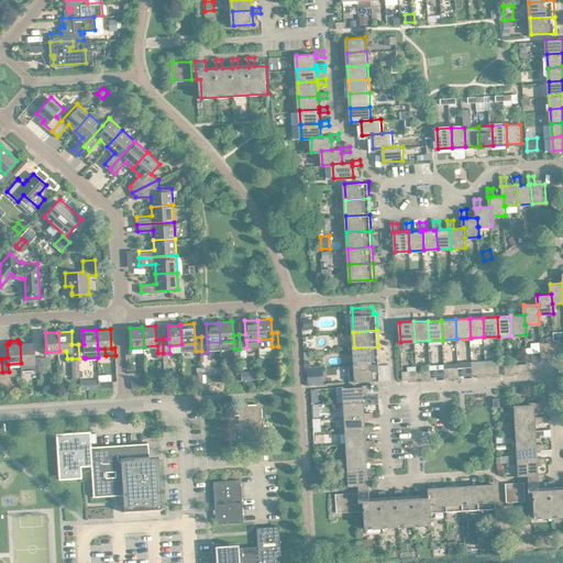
[(33,342),(20,343),(21,363),(22,370),(34,368),(35,370),(41,370),(40,355),(34,356),(33,342)]
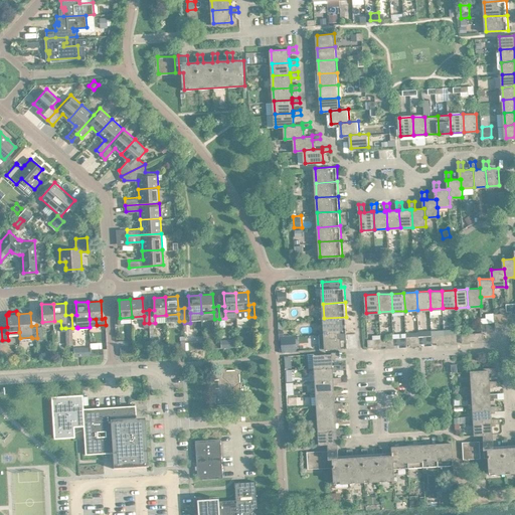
[(324,318),(325,333),(347,332),(346,317),(324,318)]
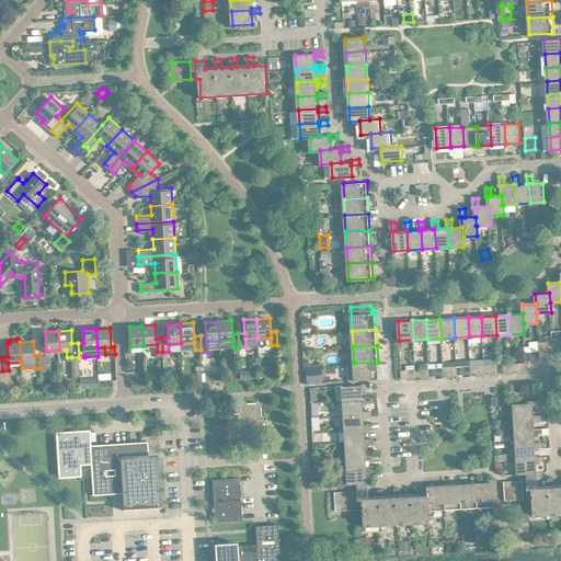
[(378,362),(354,363),(355,379),(379,378),(378,362)]
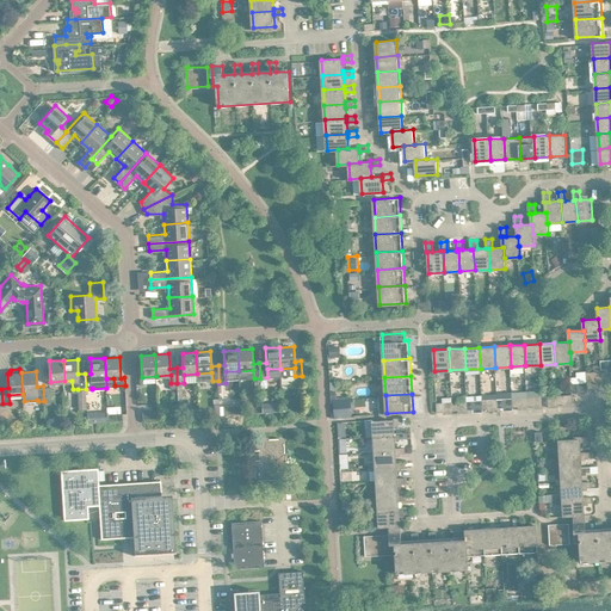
[(346,397),(334,399),(335,417),(347,415),(346,397)]
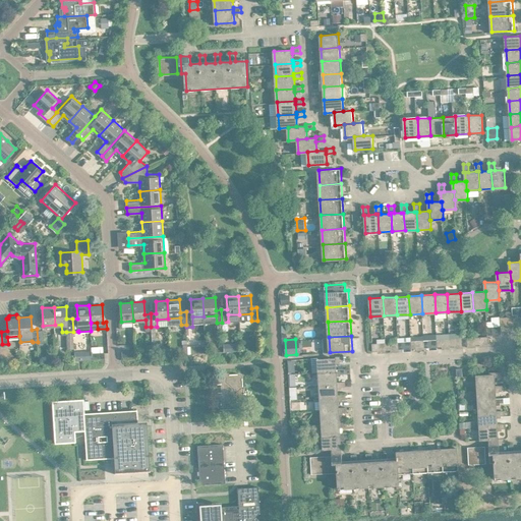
[(319,364),(319,371),(337,370),(337,368),(336,361),(344,360),(344,355),(336,355),(336,357),(319,358),(319,356),(311,357),(312,364),(319,364)]
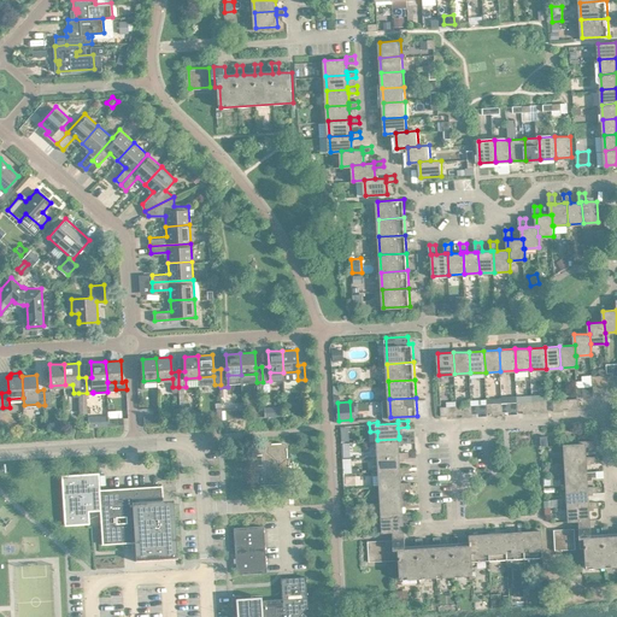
[(377,440),(378,456),(400,454),(400,451),(399,442),(409,441),(409,435),(399,436),(399,439),(377,440)]
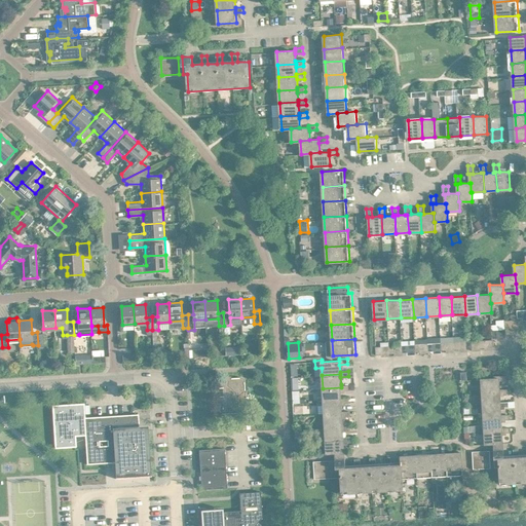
[(481,378),(482,391),(500,390),(500,388),(499,380),(508,379),(508,374),(499,375),(499,377),(481,378)]
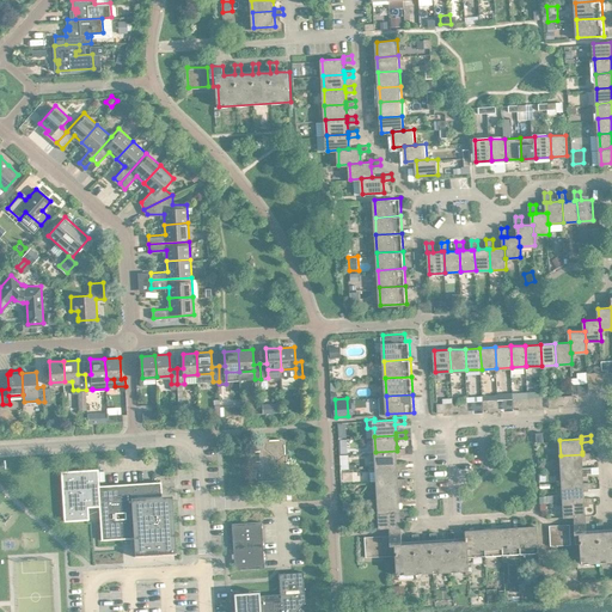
[(285,478),(287,476),(285,440),(282,438),(264,439),(256,440),(254,442),(256,478),(258,481),(285,478)]
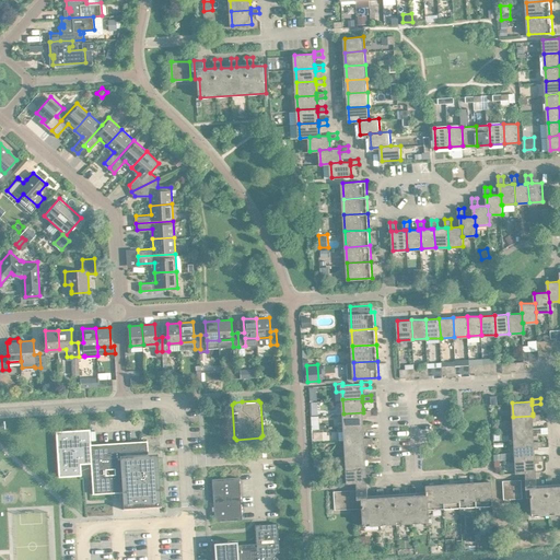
[(343,413),(345,427),(364,426),(363,423),(363,415),(372,415),(371,409),(363,409),(363,412),(343,413)]
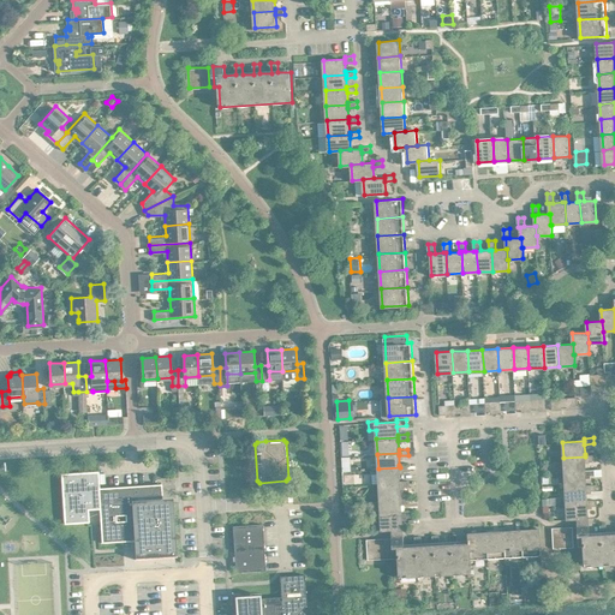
[(563,458),(565,473),(586,472),(586,469),(585,460),(595,460),(593,453),(585,454),(585,457),(563,458)]
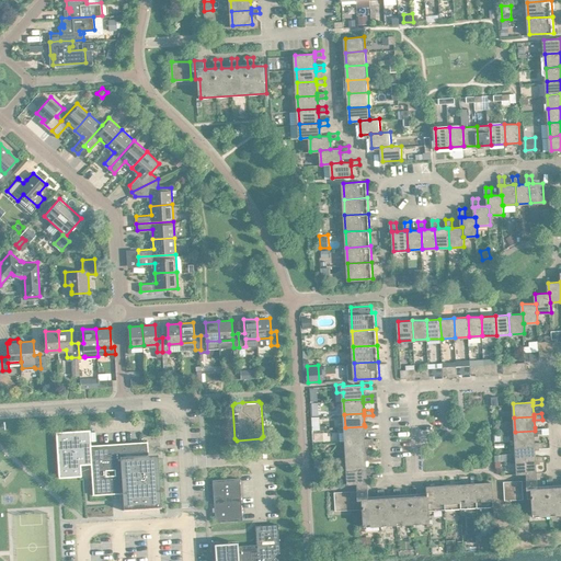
[(345,427),(346,442),(365,441),(365,438),(365,430),(373,430),(373,423),(364,424),(365,426),(345,427)]
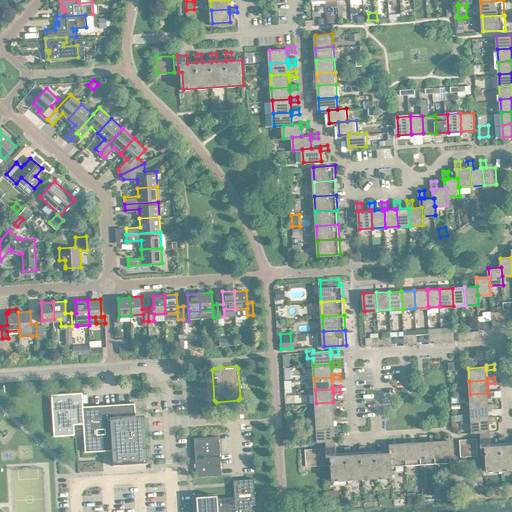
[(470,394),(471,406),(489,405),(488,403),(488,396),(496,395),(495,390),(488,390),(488,393),(470,394)]
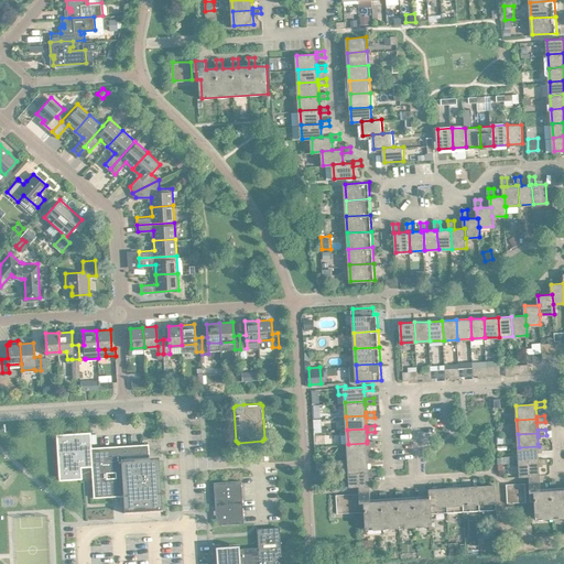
[(56,433),(60,479),(82,478),(82,466),(91,466),(94,497),(128,495),(129,502),(129,510),(125,511),(125,512),(162,509),(162,508),(161,508),(161,502),(159,468),(158,461),(150,461),(149,443),(91,446),(90,431),(56,433)]
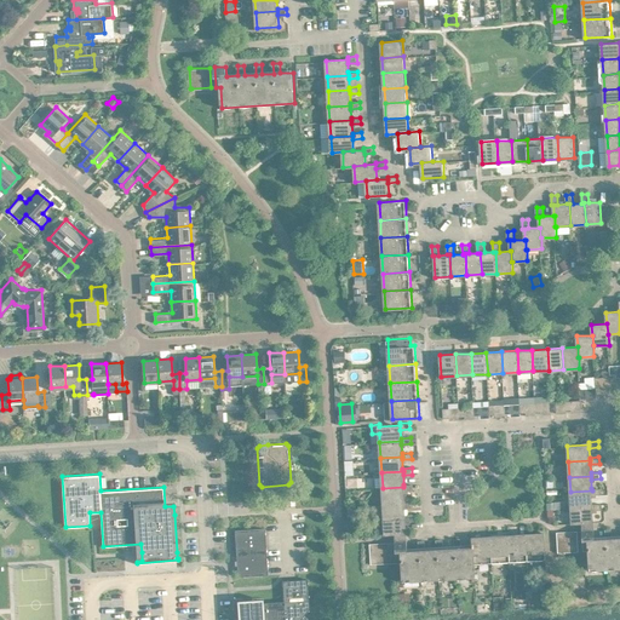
[(383,488),(383,503),(405,501),(405,499),(405,491),(413,489),(413,483),(403,484),(403,487),(383,488)]
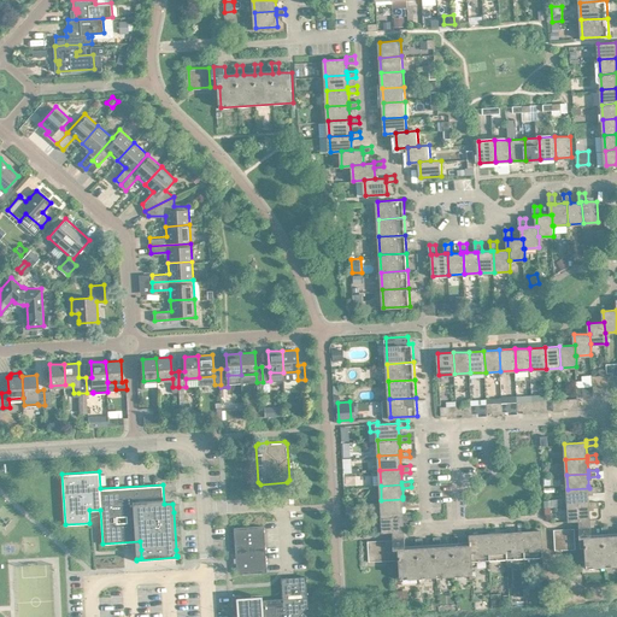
[(568,489),(569,505),(589,504),(589,501),(589,492),(598,492),(598,486),(588,486),(589,488),(568,489)]
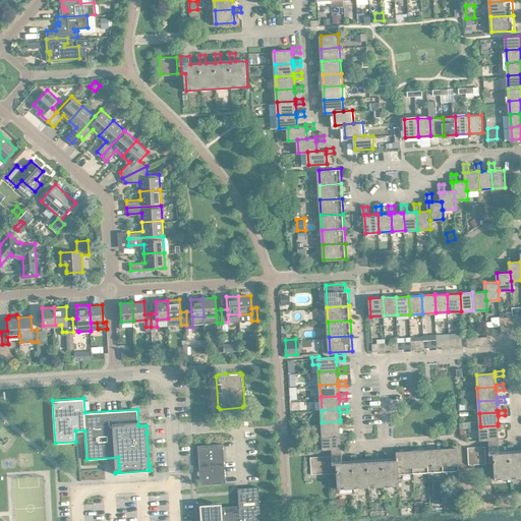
[(322,422),(323,436),(341,435),(341,432),(340,424),(348,424),(348,419),(340,419),(340,421),(322,422)]
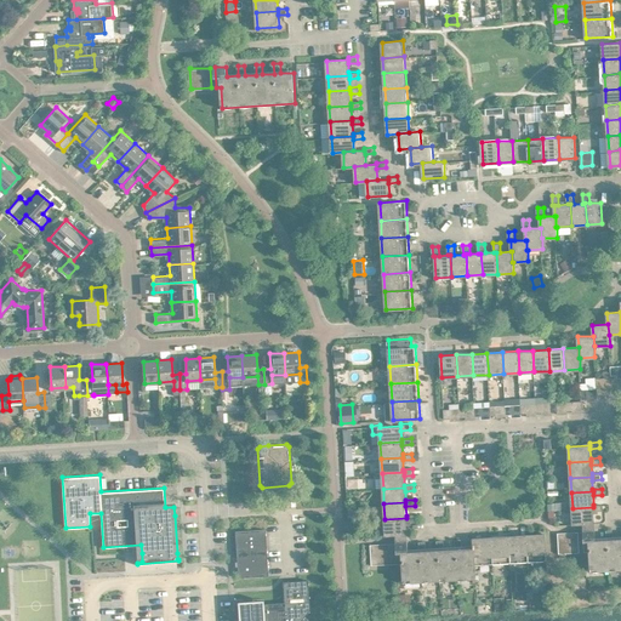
[(593,507),(573,508),(573,524),(594,523),(594,511),(603,510),(603,503),(593,505),(593,507)]
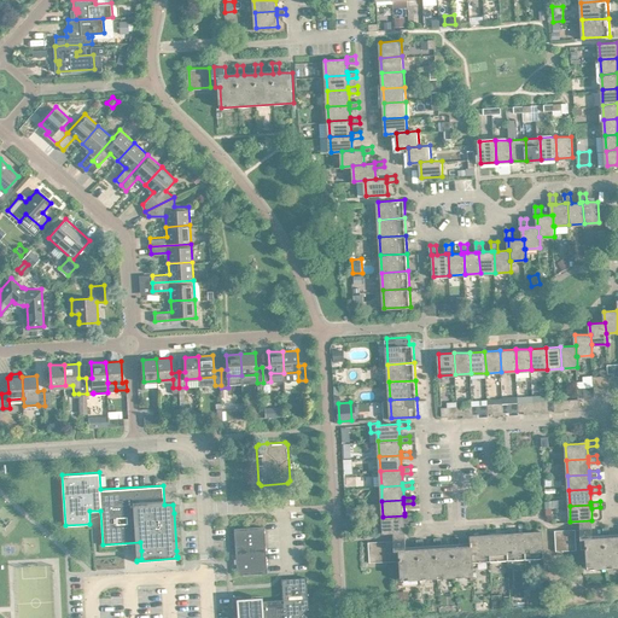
[(404,516),(383,517),(384,532),(406,531),(404,519),(414,518),(413,512),(404,513),(404,516)]
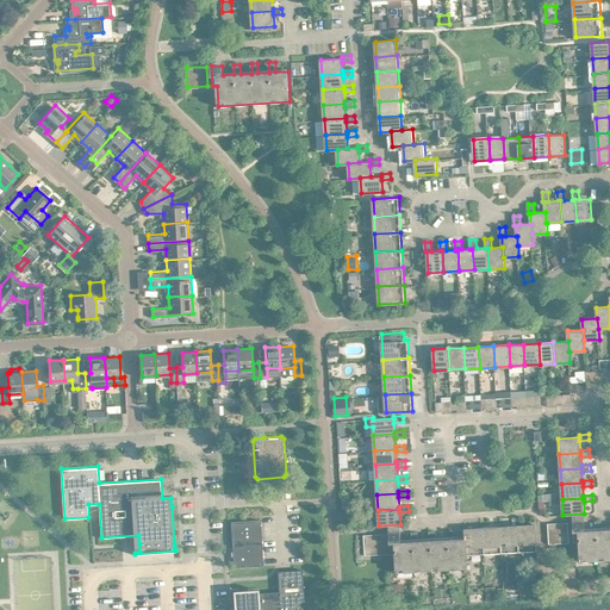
[(231,521),(235,567),(263,565),(261,518),(231,521)]
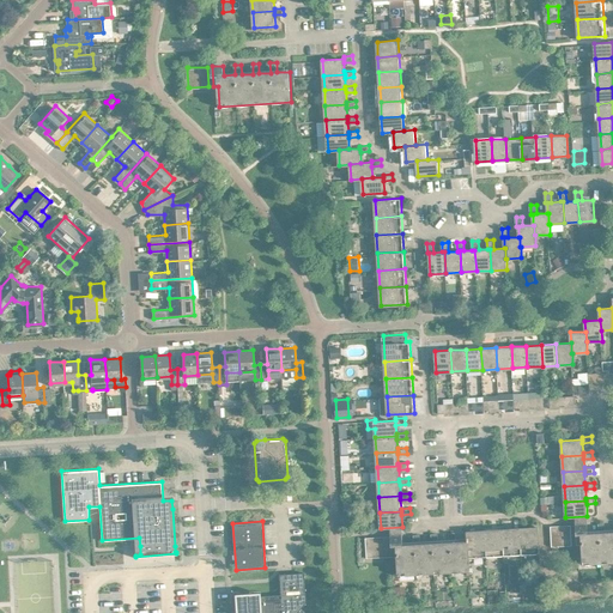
[(612,530),(606,532),(605,522),(599,522),(599,533),(588,533),(587,523),(576,523),(577,544),(582,544),(583,564),(612,562),(612,530)]
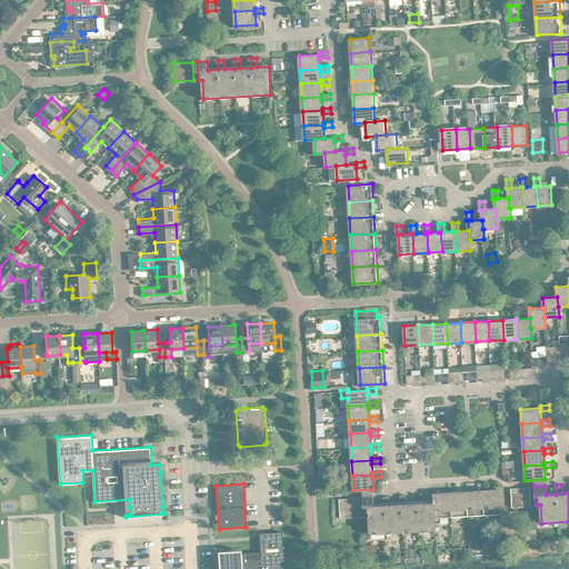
[(511,487),(511,488),(512,506),(513,506),(531,505),(530,487),(512,487),(511,487)]
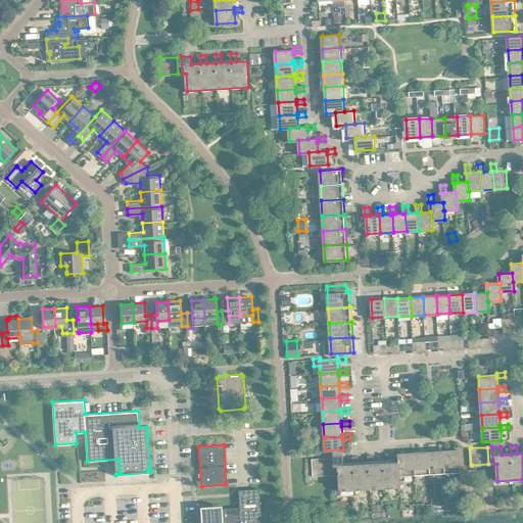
[(444,449),(429,450),(430,473),(445,472),(444,449)]
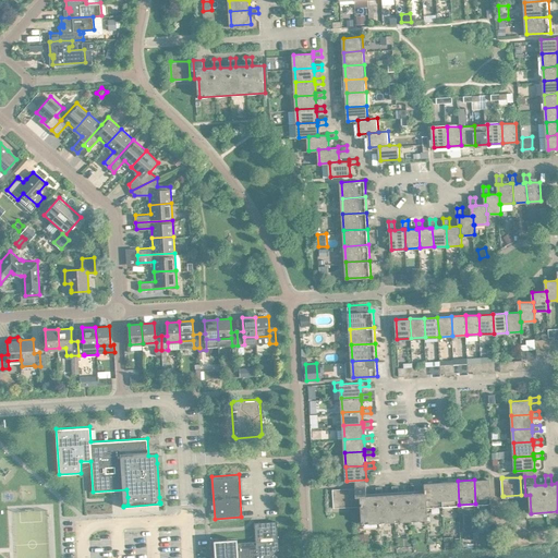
[(490,480),(474,480),(475,504),(492,502),(490,480)]
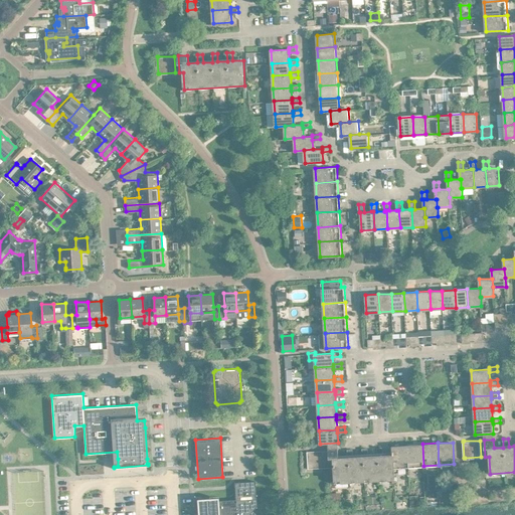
[(422,444),(407,445),(409,467),(423,466),(422,444)]
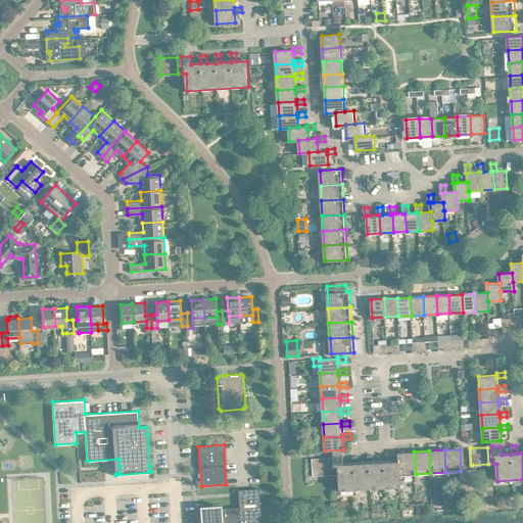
[(398,453),(399,461),(400,475),(416,474),(414,452),(398,453)]
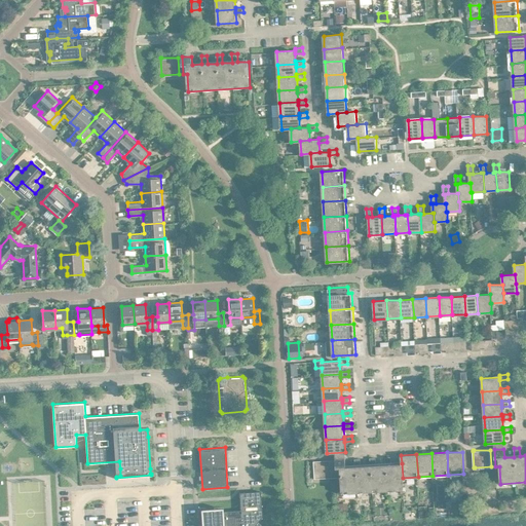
[(402,463),(391,464),(390,456),(385,456),(386,464),(376,465),(376,457),(370,457),(371,465),(361,466),(361,458),(355,458),(355,466),(346,467),(345,458),(336,459),(337,477),(341,477),(342,493),(404,489),(403,478),(402,463)]
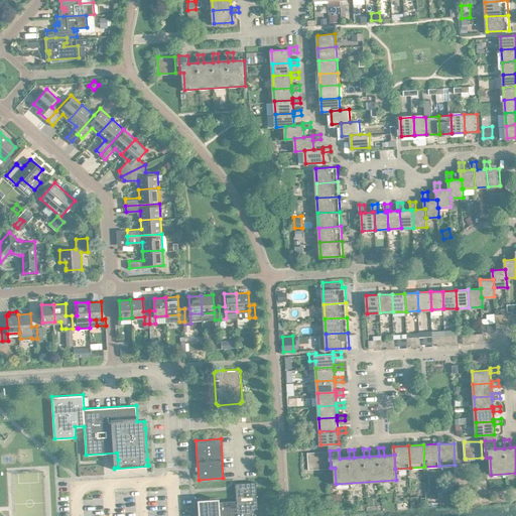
[(327,468),(326,450),(308,452),(309,469),(310,469),(327,468)]
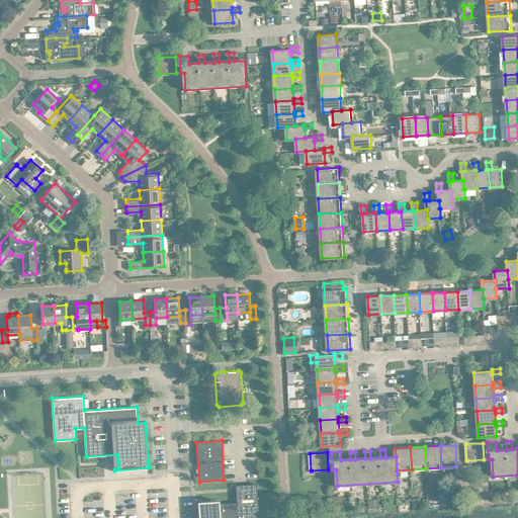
[(250,517),(259,508),(257,483),(236,485),(237,502),(220,503),(220,500),(197,502),(198,517),(250,517)]
